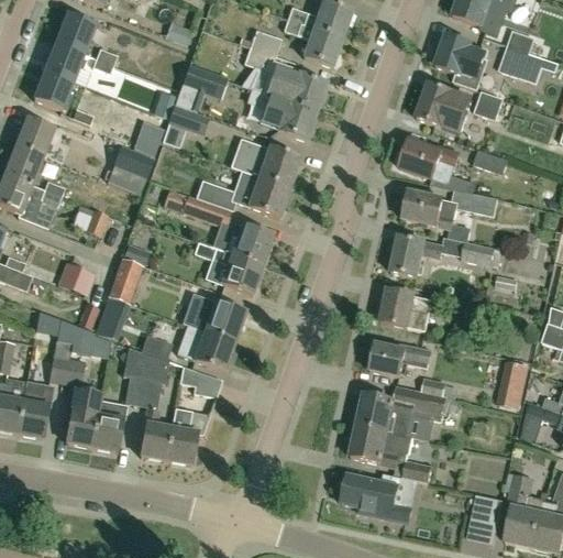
[(287,20),(341,39),(351,11),(322,0),(317,17),(291,7),(287,20)]
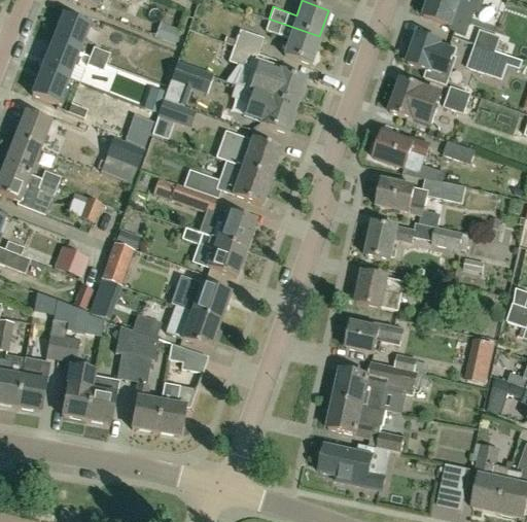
[(475,8),(478,10),(482,0),(428,0),(424,15),(450,25),(449,27),(465,33),(475,8)]
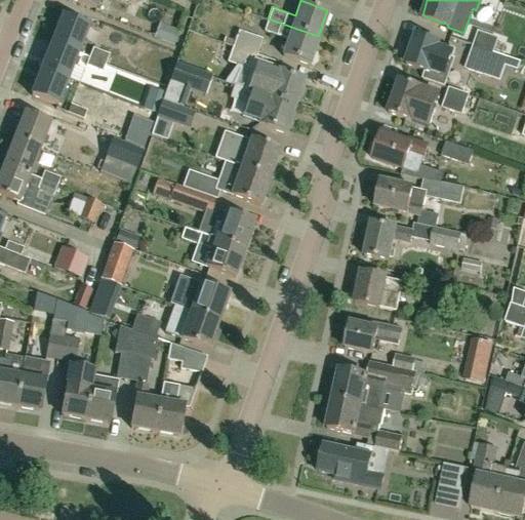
[(63,11),(51,38),(78,49),(89,22),(63,11)]
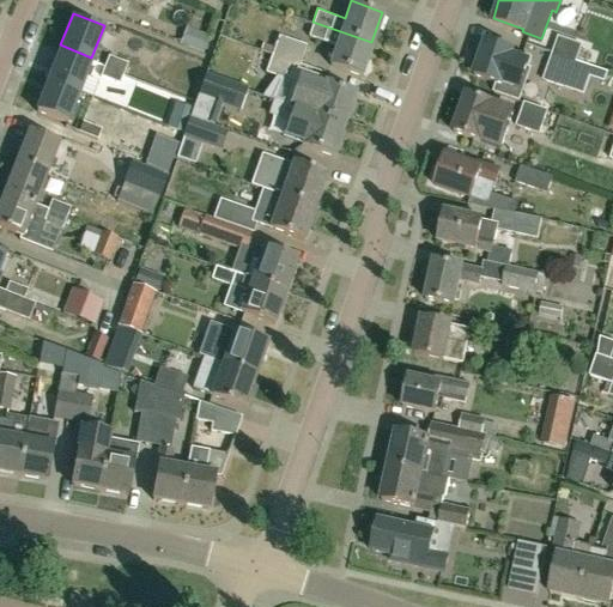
[(208,30),(184,22),(180,36),(204,46),(208,30)]
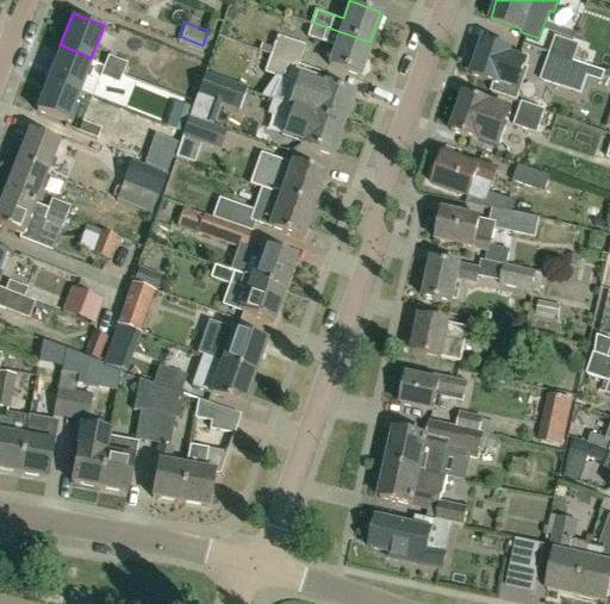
[(359,73),(369,42),(311,22),(306,33),(335,43),(328,62),(359,73)]
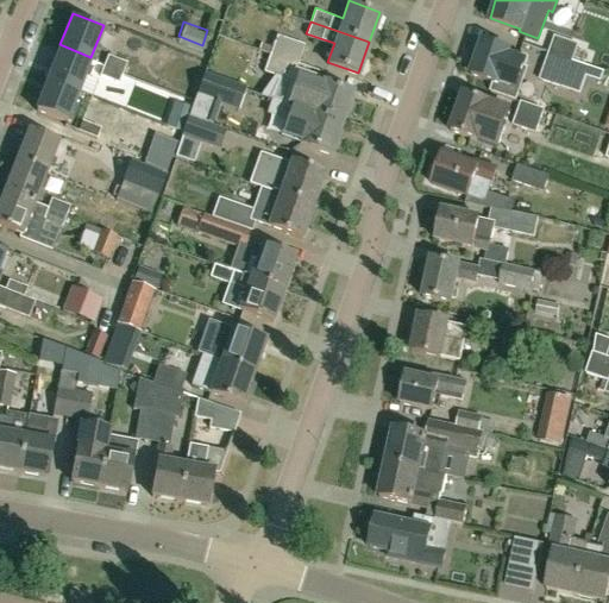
[(258,46),(270,51),(297,61),(305,42),(276,32),(272,43),(262,39),(258,46)]
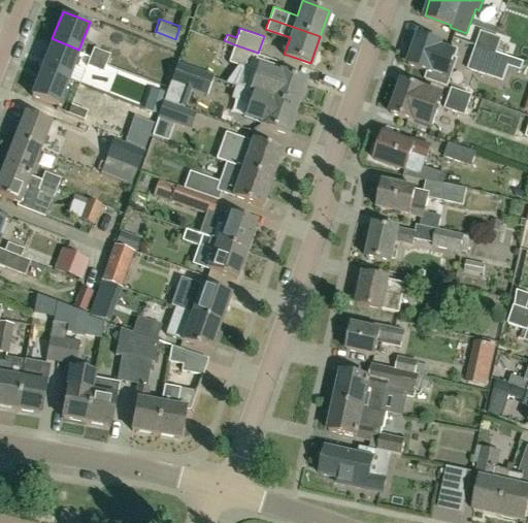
[(475,42),(496,50),(501,35),(481,28),(475,42)]
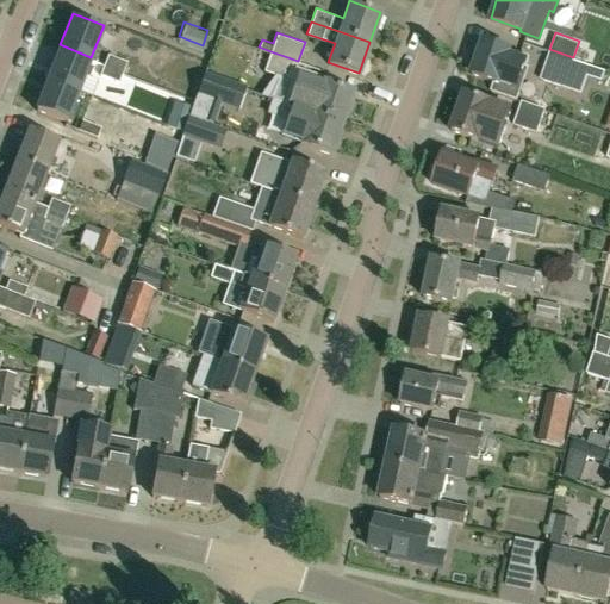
[(473,69),(472,72),(496,80),(492,89),(516,98),(528,64),(524,63),(528,55),(510,49),(511,48),(484,38),(478,55),(473,54),(468,67),(473,69)]
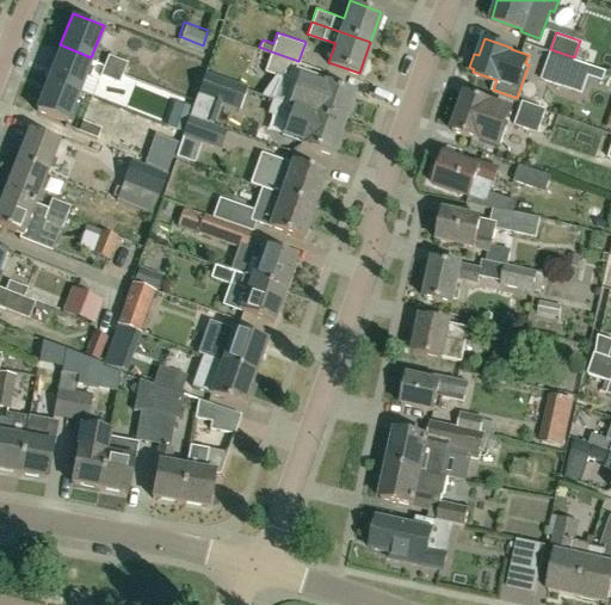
[(60,44),(48,76),(79,88),(85,72),(91,57),(60,44)]
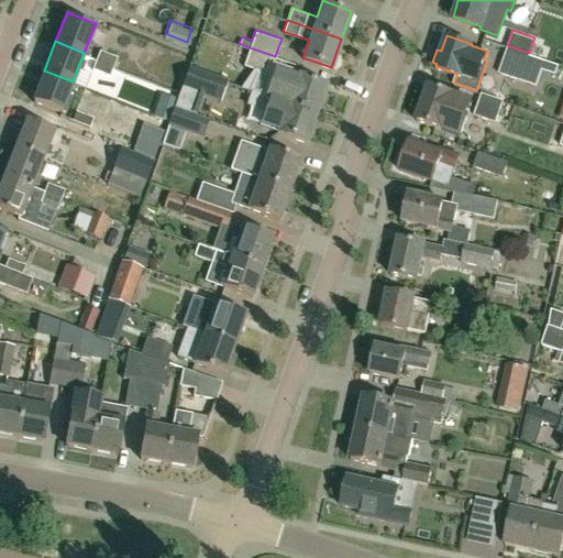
[(529,54),(529,53),(507,45),(498,70),(521,78),(526,65),(533,67),(537,57),(529,54)]
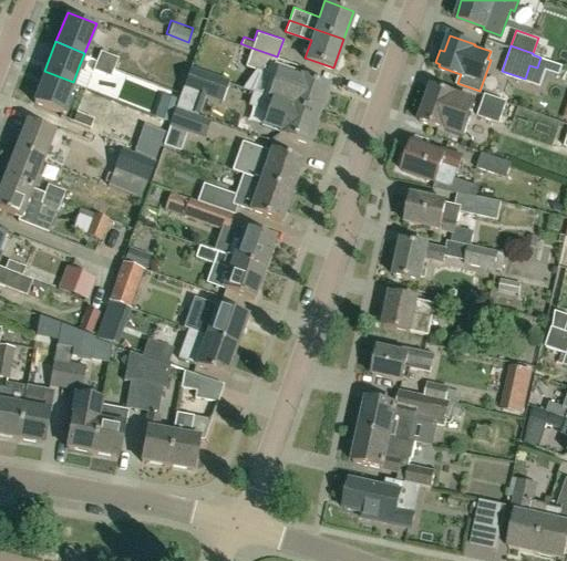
[(276,60),(277,56),(251,48),(246,64),(255,68),(241,86),(251,90),(318,113),(328,84),(298,74),(300,69),(276,60)]
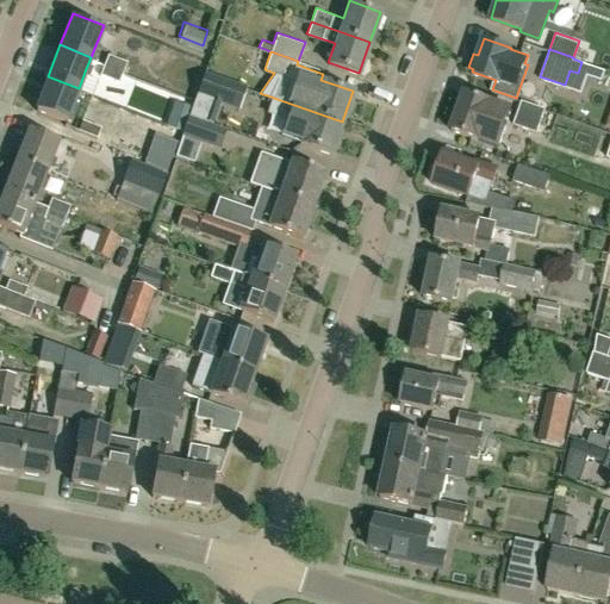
[(109,53),(104,62),(123,69),(126,60),(109,53)]
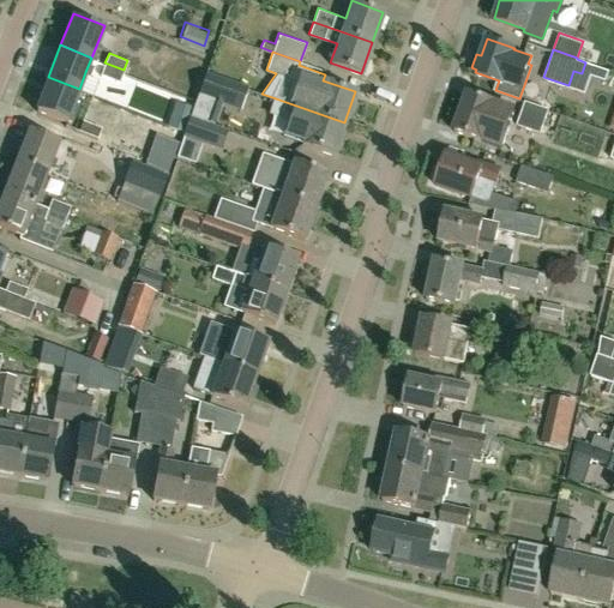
[(104,62),(100,73),(119,80),(124,70),(104,62)]
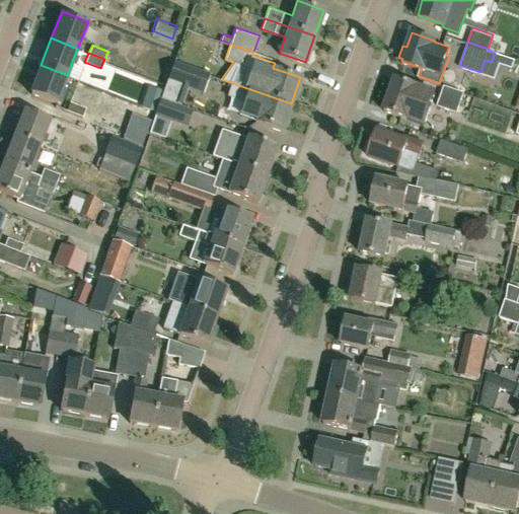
[(485,60),(480,72),(495,77),(500,62),(512,66),(515,59),(497,53),(495,53),(492,62),(485,60)]
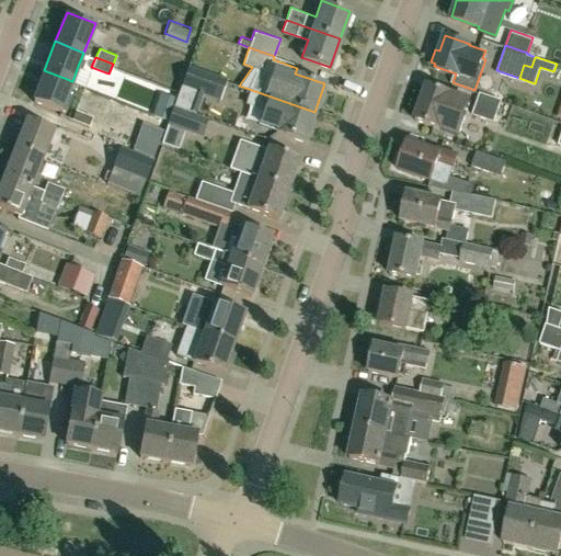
[(72,81),(84,86),(90,71),(78,66),(72,81)]
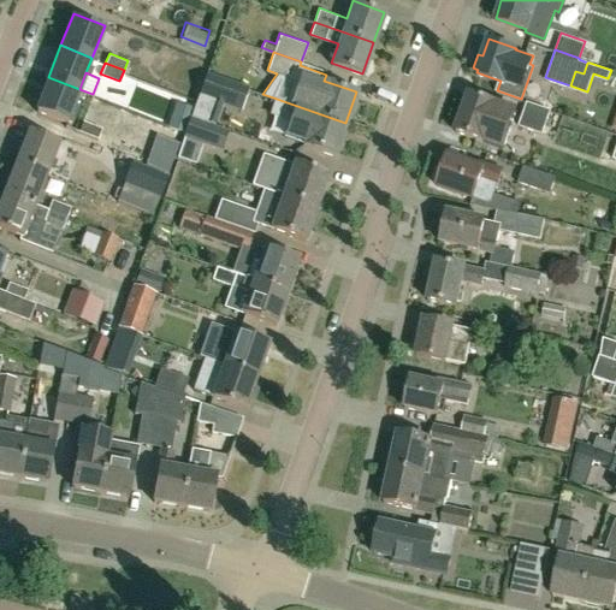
[(203,73),(199,92),(221,99),(241,106),(247,88),(203,73)]
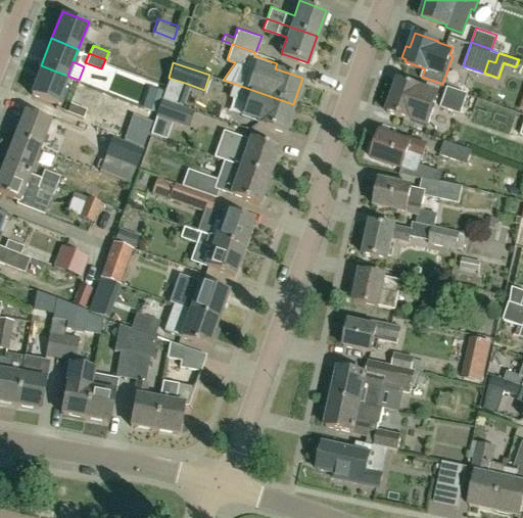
[(79,80),(67,76),(41,65),(31,92),(56,102),(55,105),(83,116),(87,107),(70,101),(79,80)]
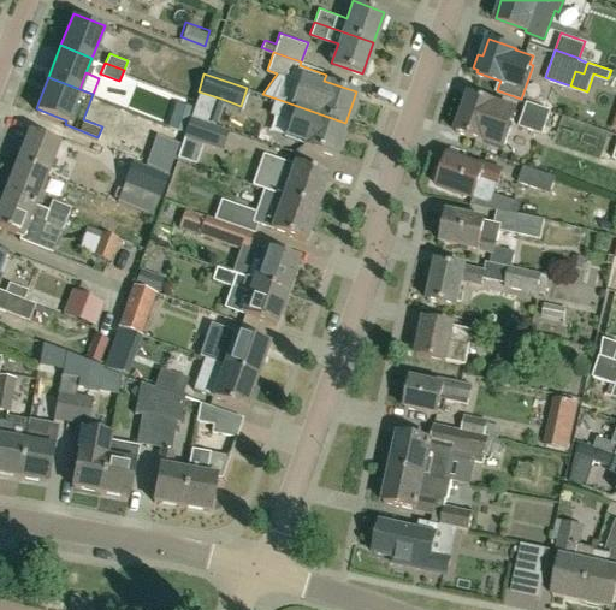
[(194,104),(190,114),(214,123),(221,99),(199,92),(196,96),(194,104)]
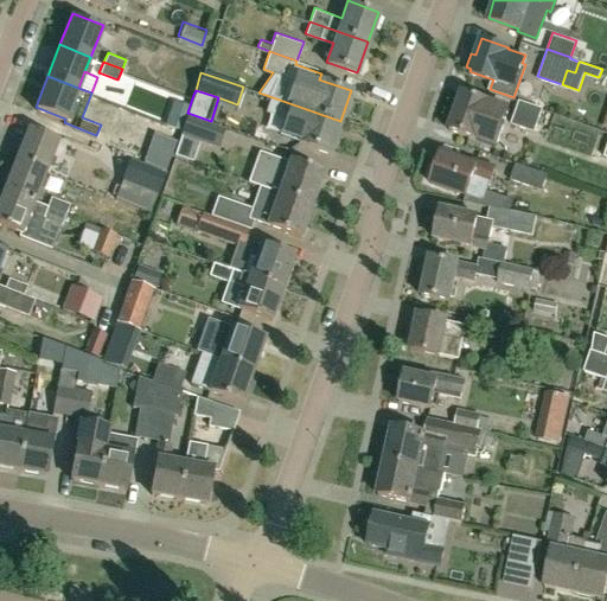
[(462,90),(449,128),(475,136),(497,144),(509,107),(508,106),(462,90)]
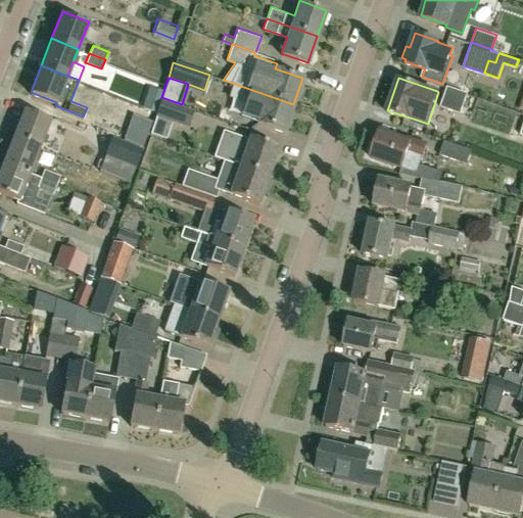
[(148,82),(141,104),(156,110),(161,97),(164,88),(148,82)]
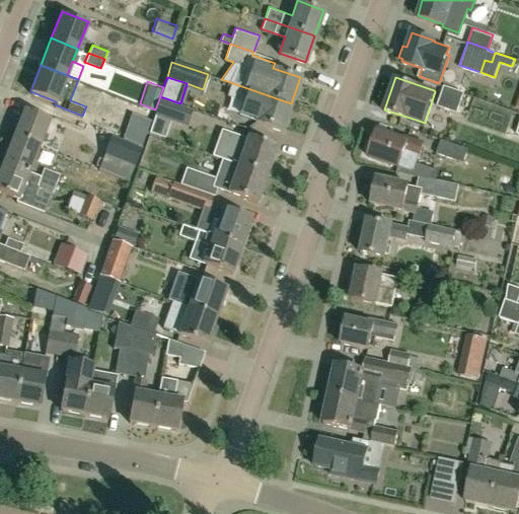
[(282,130),(291,103),(230,82),(226,93),(243,100),(238,115),(253,120),(282,130)]
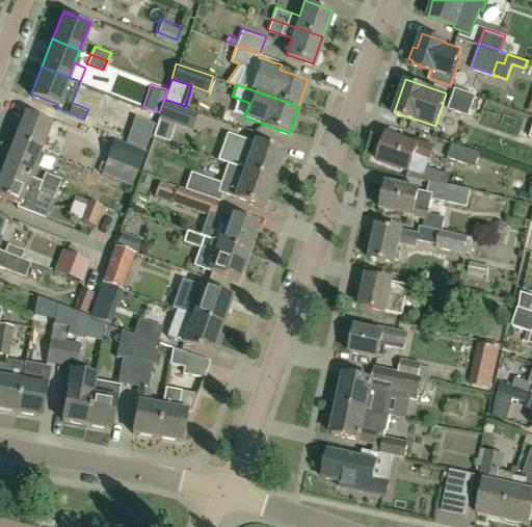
[(455,86),(448,107),(469,114),(476,93),(455,86)]
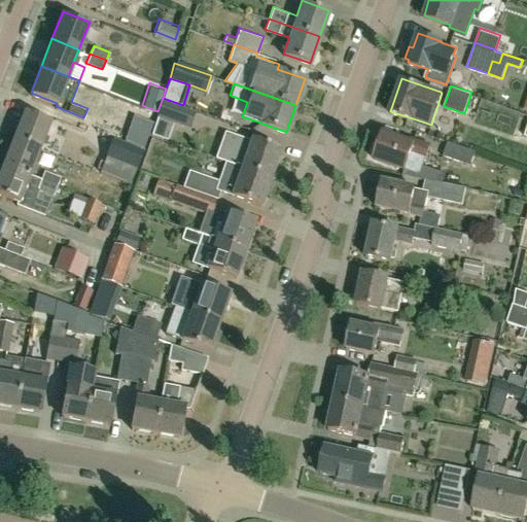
[(157,111),(154,119),(150,133),(166,138),(172,118),(189,125),(195,109),(183,105),(163,98),(157,111)]
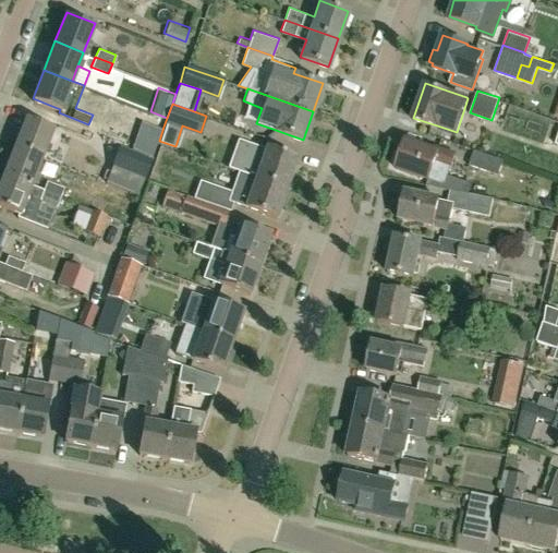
[(14,144),(43,155),(55,127),(26,116),(14,144)]
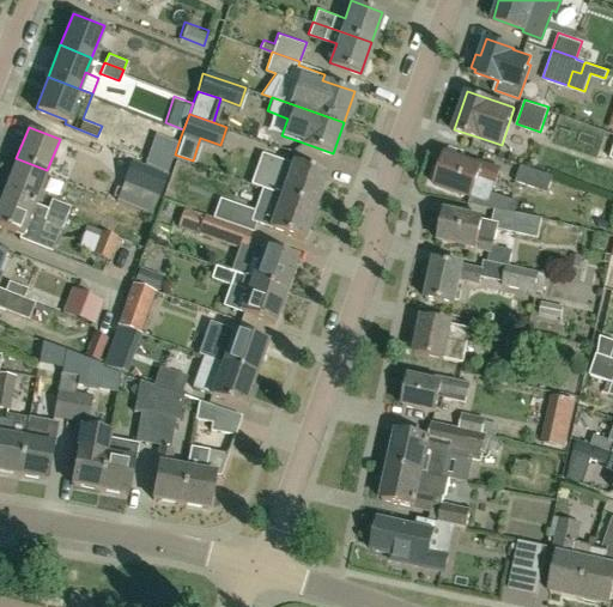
[(144,162),(169,171),(175,155),(180,139),(155,131),(144,162)]
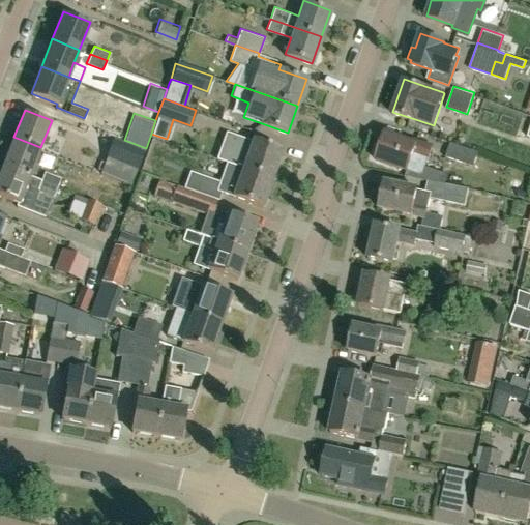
[(225,128),(215,156),(226,159),(272,177),(283,148),(254,139),(225,128)]
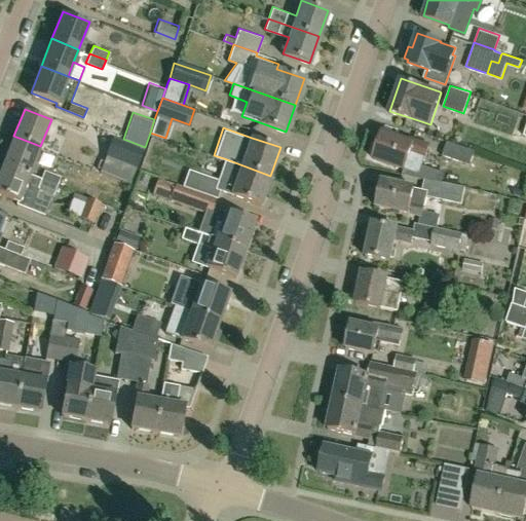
[(371,151),(374,154),(374,156),(416,172),(420,170),(429,143),(400,133),(399,137),(382,131),(379,141),(374,142),(371,151)]
